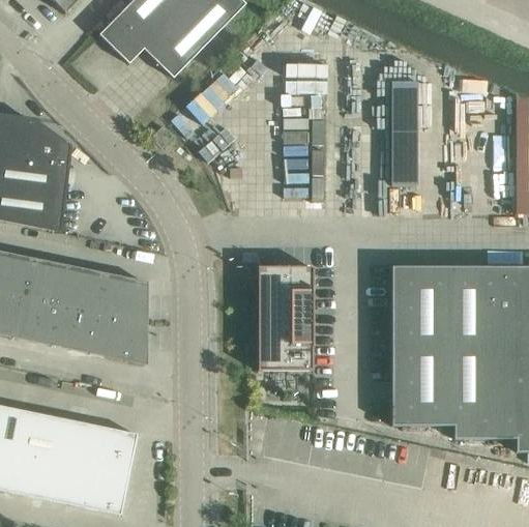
[(52,0),(65,12),(78,0),(52,0)]
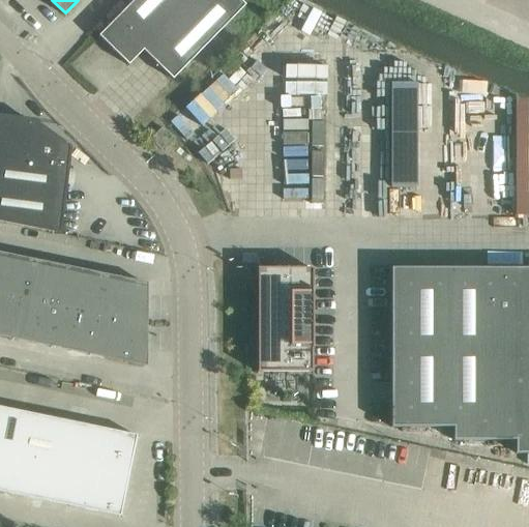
[(144,49),(174,78),(246,3),(243,0),(133,0),(99,34),(129,63),(144,49)]
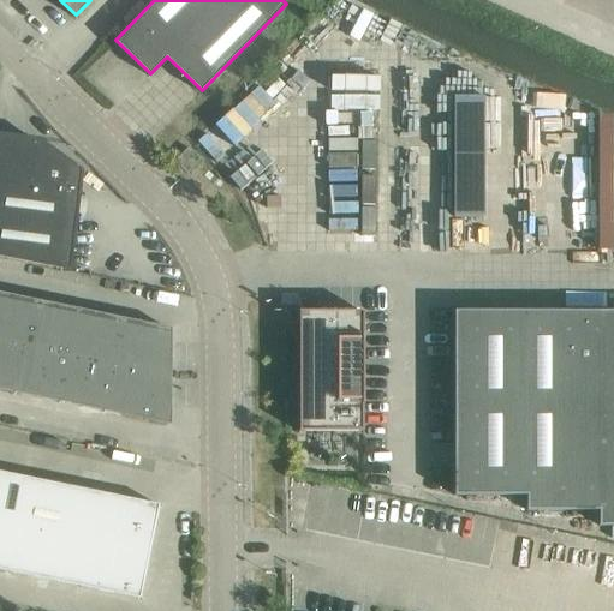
[(483,215),(483,94),(455,94),(455,215),(483,215)]
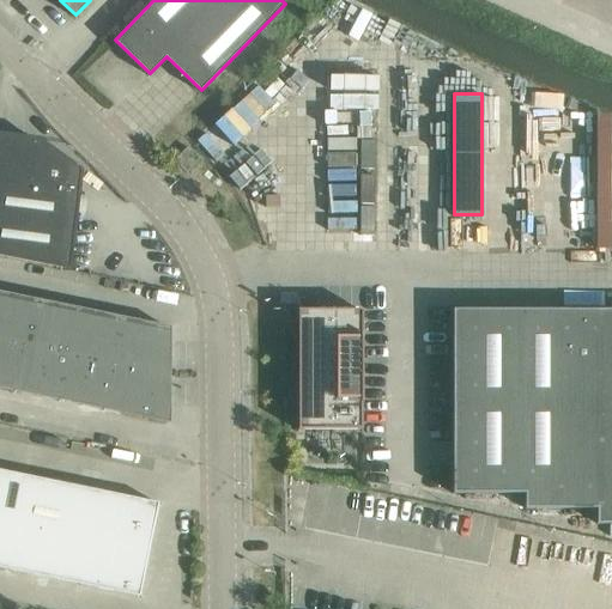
[(214,127),(234,147),(258,126),(237,105),(214,127)]
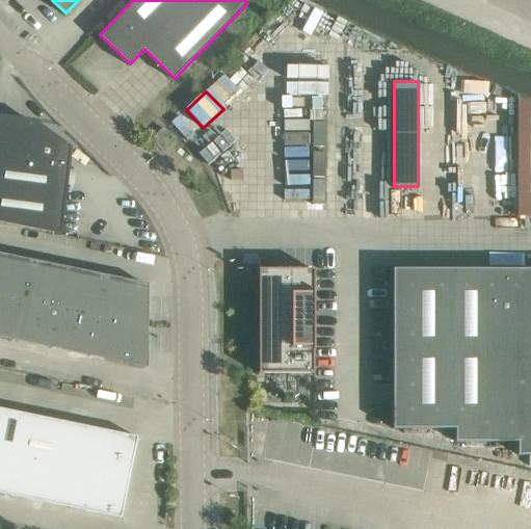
[(519,96),(520,183),(496,183),(496,209),(530,209),(529,96),(519,96)]
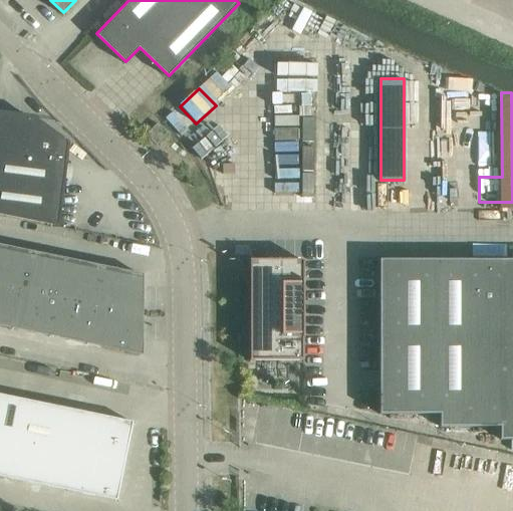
[(0,110),(0,151),(26,155),(31,114),(0,110)]
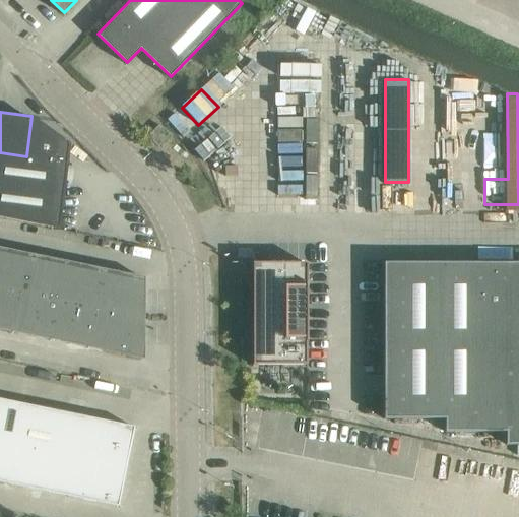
[(26,156),(0,152),(0,213),(59,225),(71,163),(69,143),(33,117),(31,116),(26,156)]
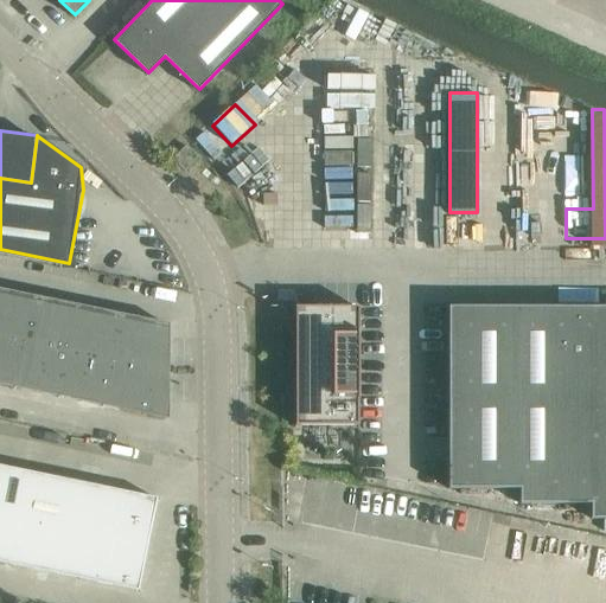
[(186,143),(173,156),(185,168),(198,154),(186,143)]
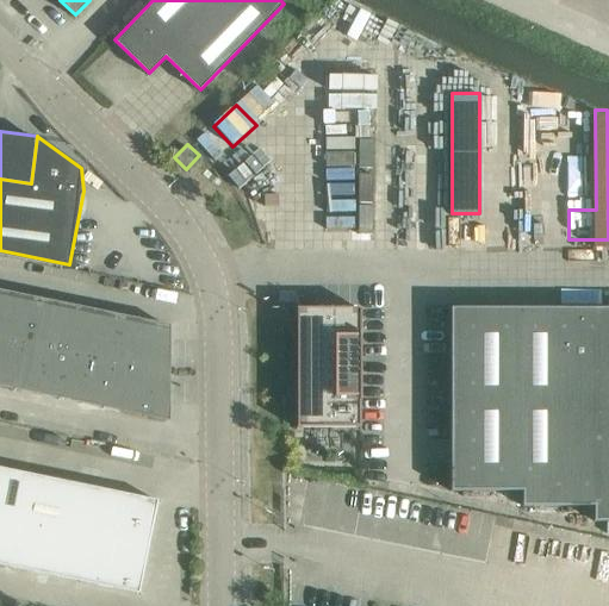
[(0,335),(7,337),(17,291),(0,287),(0,335)]
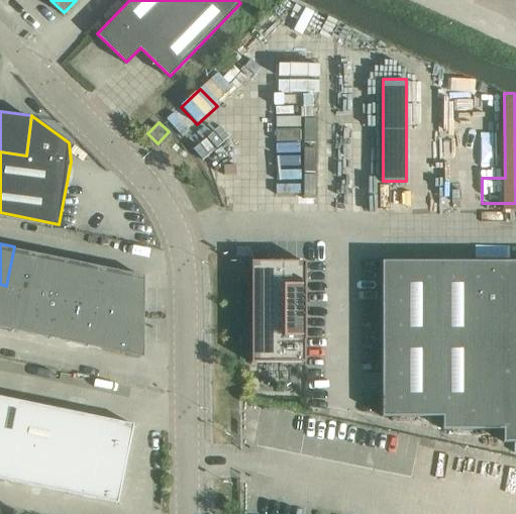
[(6,286),(25,290),(33,250),(14,246),(6,286)]
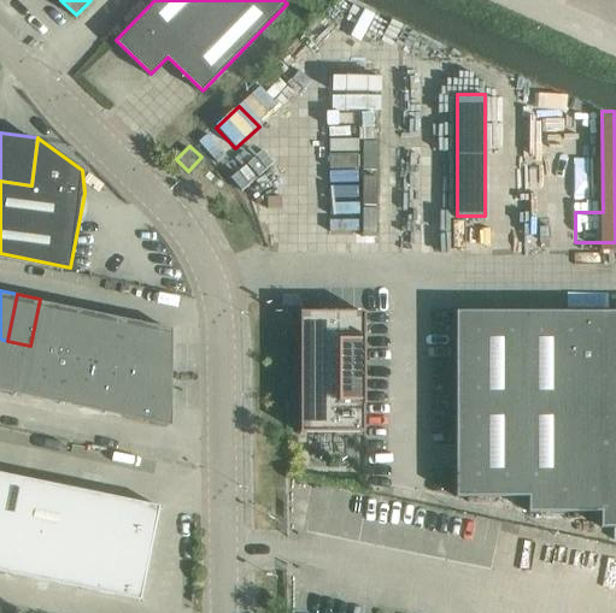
[(30,346),(52,351),(62,304),(40,299),(30,346)]
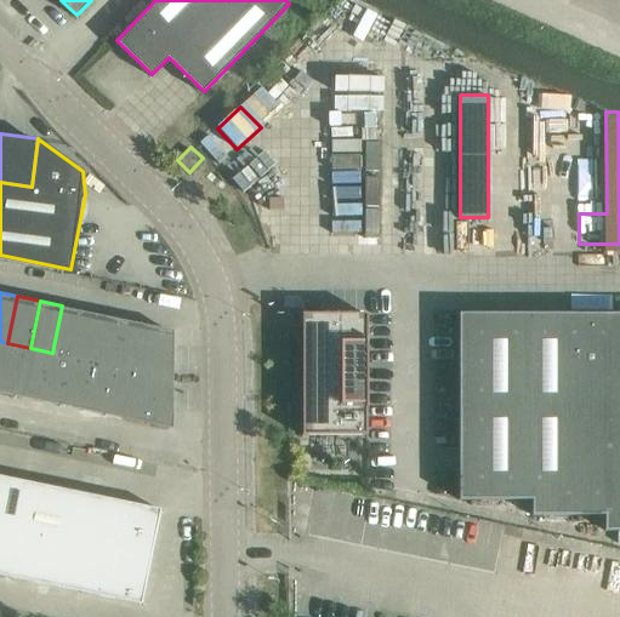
[(52,353),(75,358),(85,310),(62,306),(52,353)]
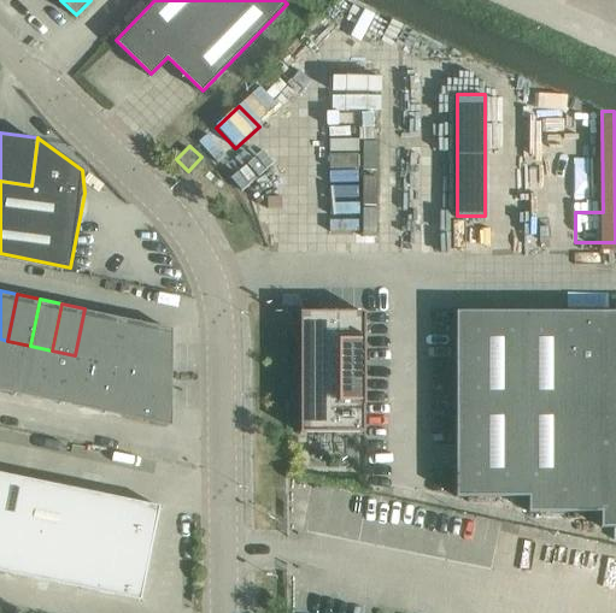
[(75,355),(97,359),(106,313),(84,308),(75,355)]
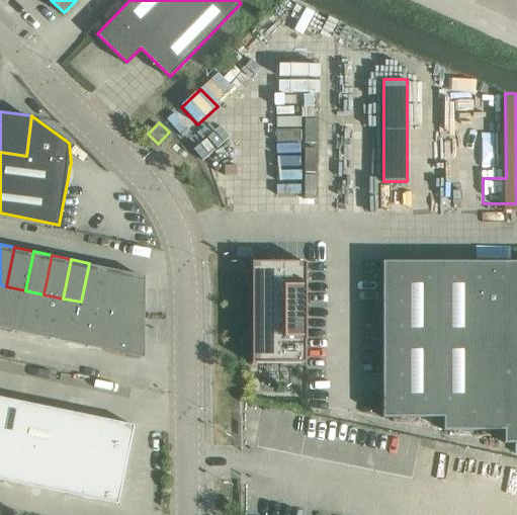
[(505,441),(516,440),(516,259),(383,260),(383,416),(444,416),(444,428),(505,428),(505,441)]
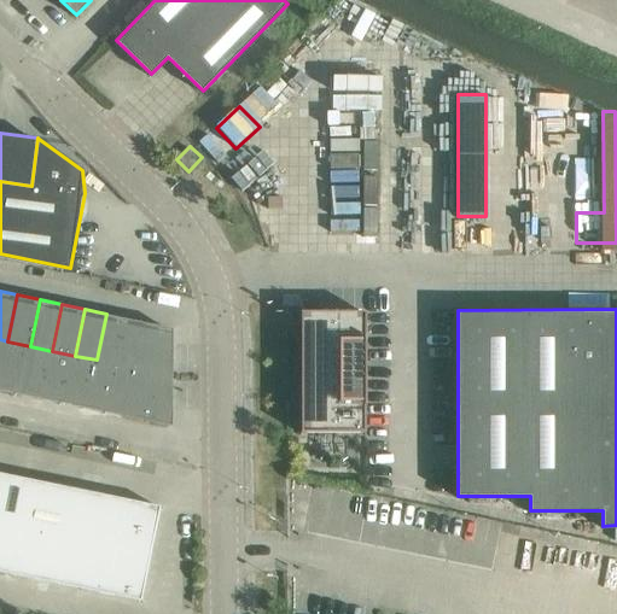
[(301,431),(366,431),(366,310),(301,310),(301,431)]
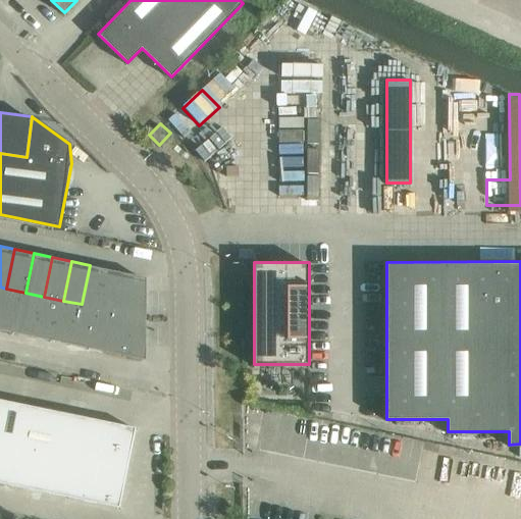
[(90,265),(82,304),(101,308),(105,289),(109,269),(106,268),(90,265)]
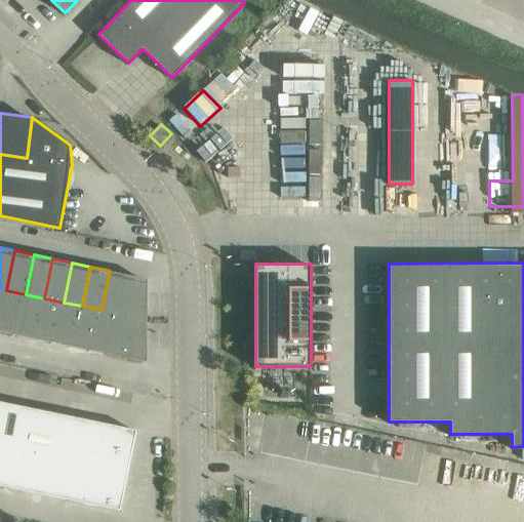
[(110,271),(106,290),(142,297),(143,280),(143,278),(110,271)]
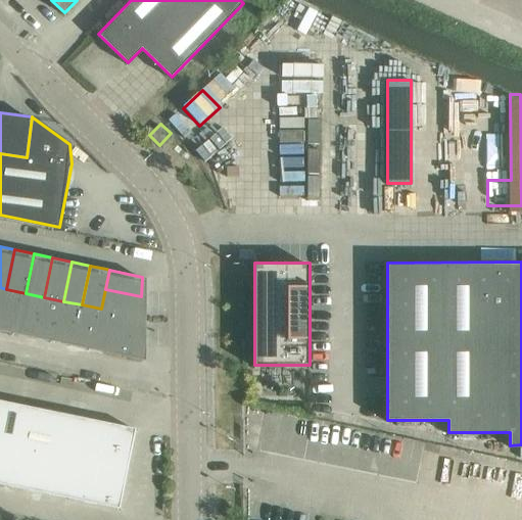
[(0,318),(0,329),(16,333),(26,293),(6,289),(0,318)]
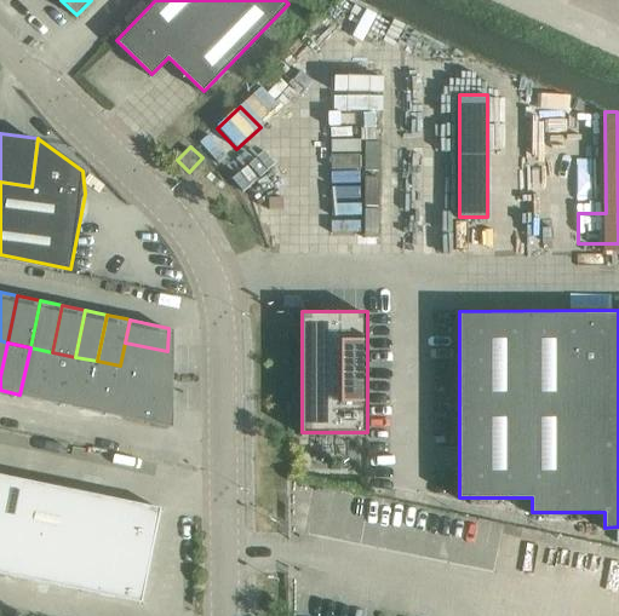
[(125,343),(120,366),(167,375),(167,351),(125,343)]
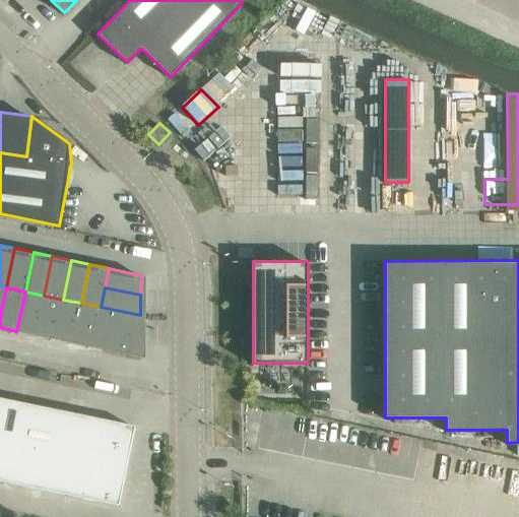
[(16,331),(36,335),(44,296),(25,292),(16,331)]
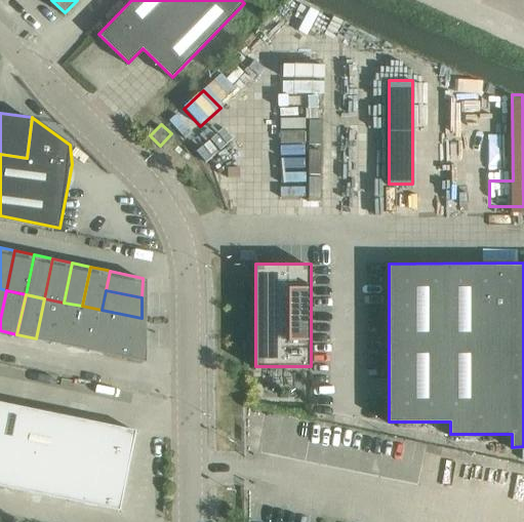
[(36,338),(55,343),(64,303),(44,298),(36,338)]
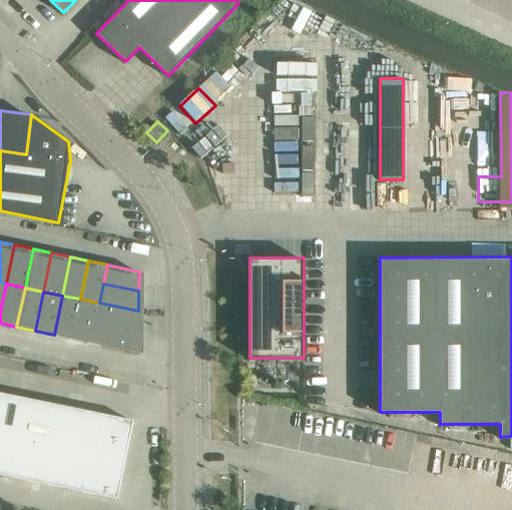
[(54,335),(72,339),(80,299),(62,296),(54,335)]
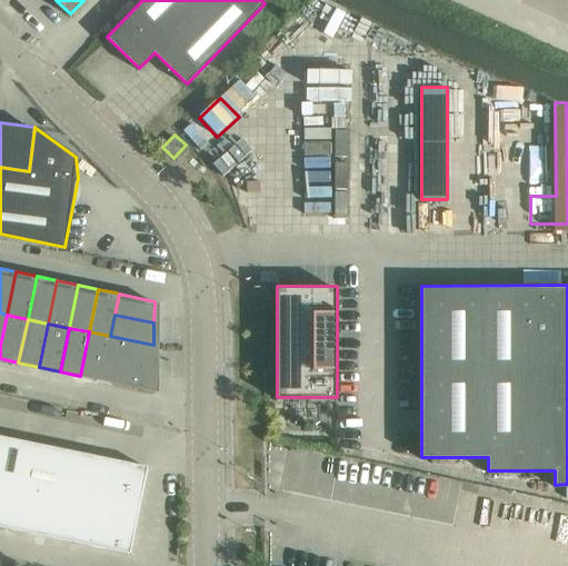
[(98,378),(101,379),(106,358),(110,336),(89,331),(80,376),(98,379),(98,378)]
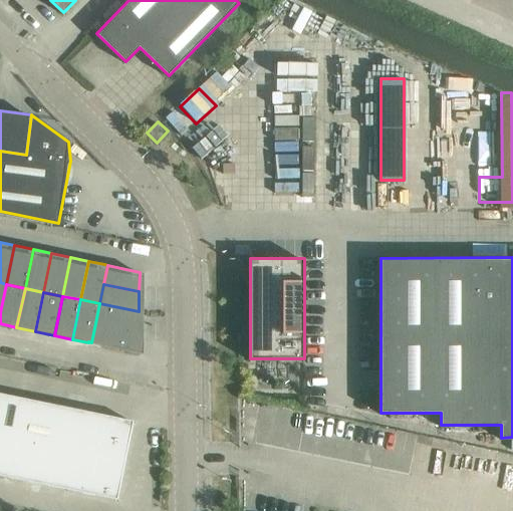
[(99,303),(95,323),(139,332),(139,311),(99,303)]
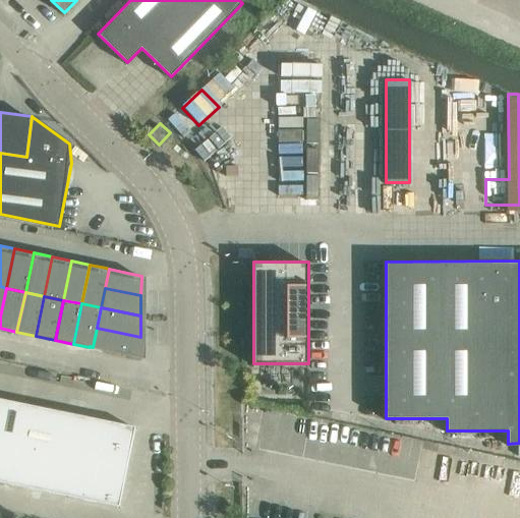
[(97,328),(93,347),(141,357),(141,355),(140,355),(140,337),(97,328)]
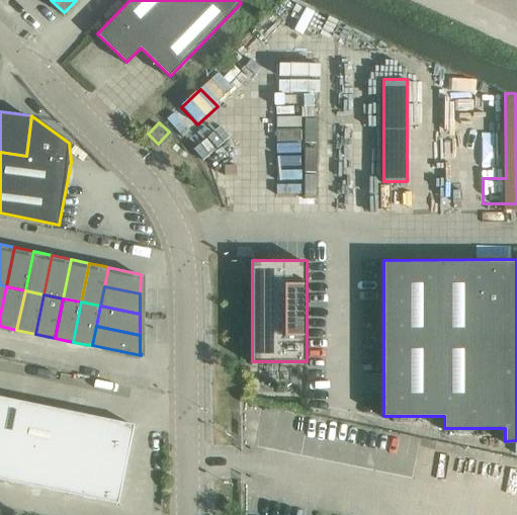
[(0,436),(16,440),(24,401),(0,395),(0,436)]
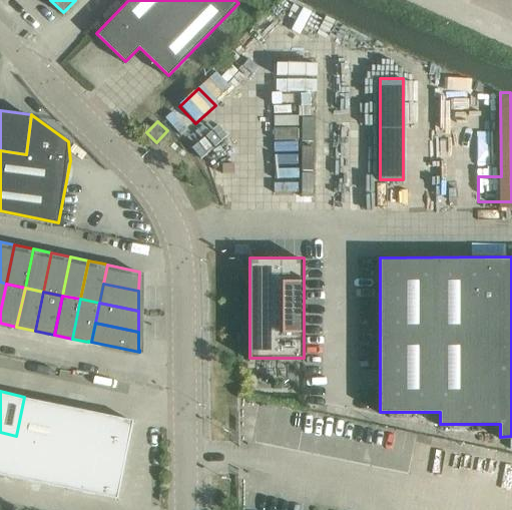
[(35,440),(55,444),(63,405),(24,397),(16,436),(35,440)]
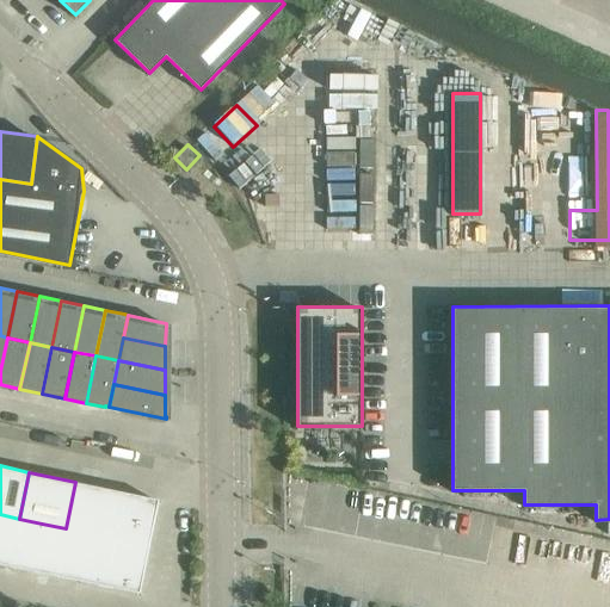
[(75,482),(66,528),(148,545),(158,500),(159,500),(159,499),(75,482)]
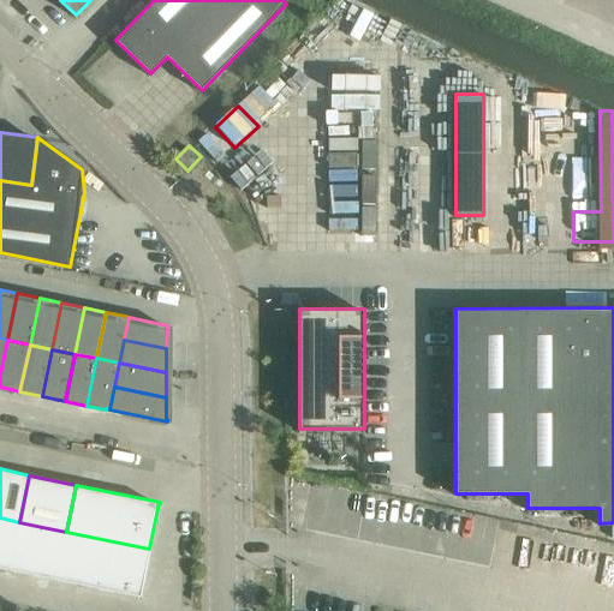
[(0,567),(10,569),(19,522),(0,517),(0,567)]
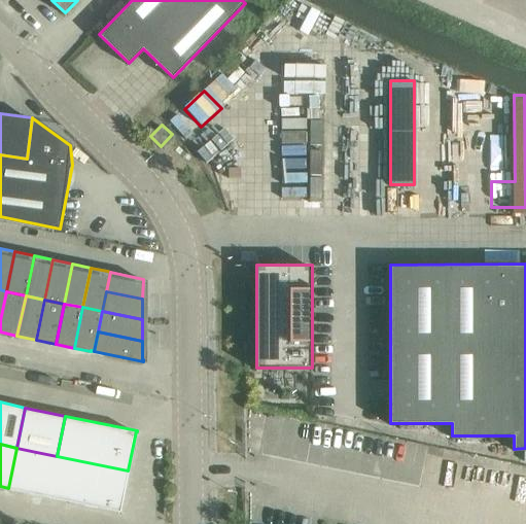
[(8,488),(28,492),(36,452),(16,448),(8,488)]
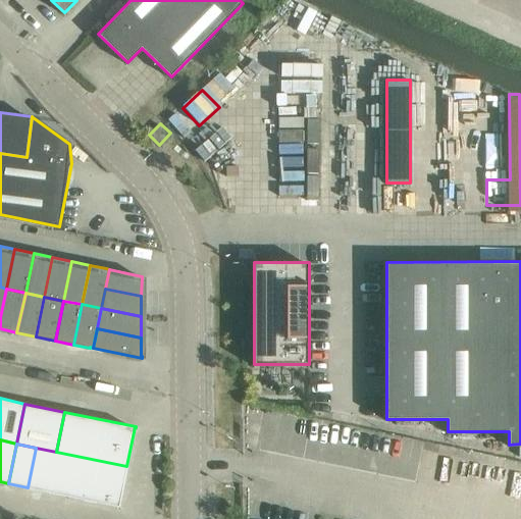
[(28,487),(48,491),(56,452),(36,448),(28,487)]
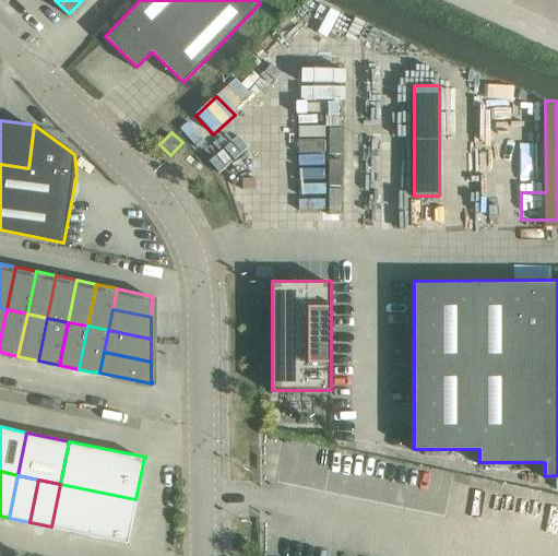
[(60,484),(51,527),(128,543),(128,542),(127,542),(135,499),(60,484)]
